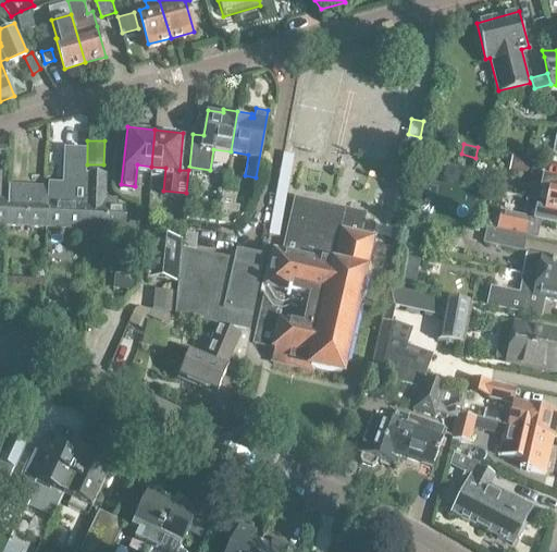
[(535,145),(534,147),(527,146),(525,155),(532,157),(547,159),(549,147),(535,145)]
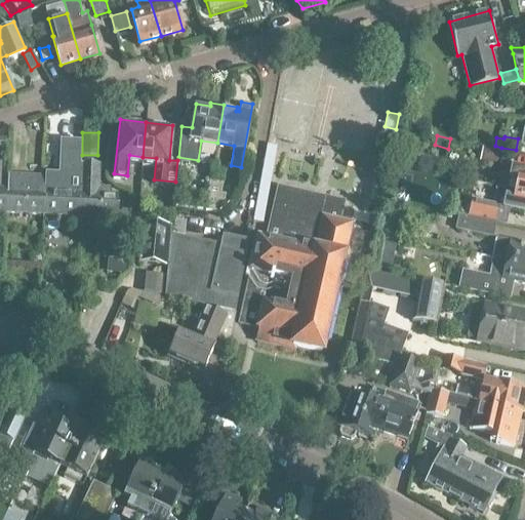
[(253,217),(264,220),(278,144),(267,142),(253,217)]
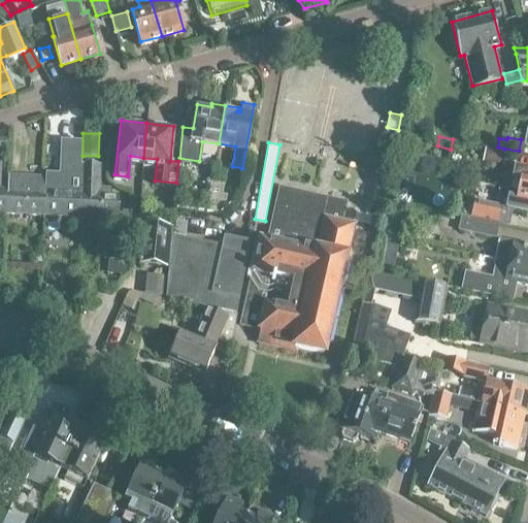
[(506,150),(487,146),(485,158),(504,161),(506,150)]
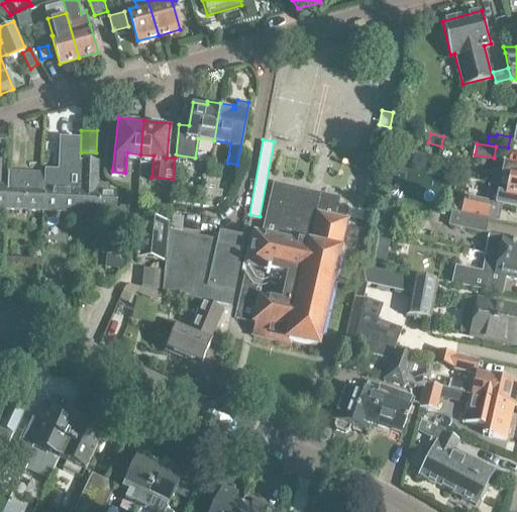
[(114,216),(113,216),(112,233),(108,233),(105,265),(122,267),(126,234),(127,234),(129,204),(120,203),(120,205),(116,204),(117,187),(108,187),(108,180),(98,180),(99,159),(80,159),(80,168),(81,168),(80,209),(115,210),(114,216)]
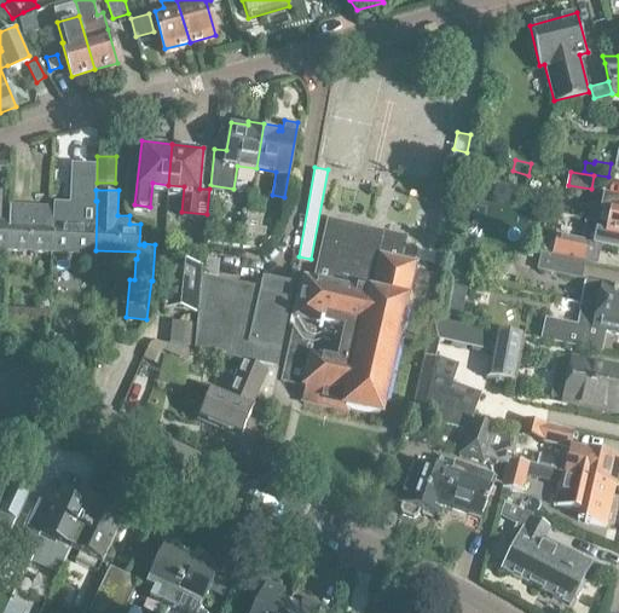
[(601,208),(599,219),(618,223),(618,197),(603,195),(601,208)]
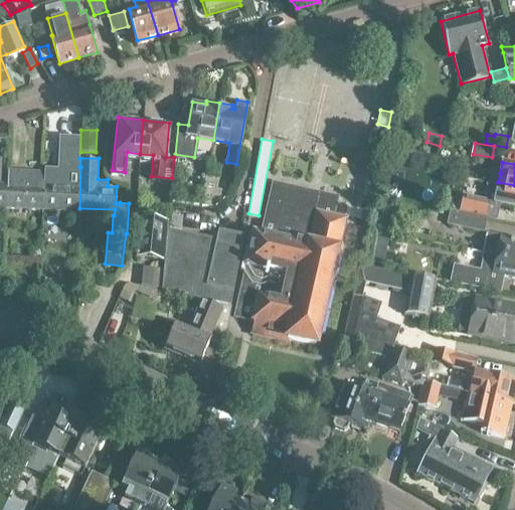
[(6,205),(42,206),(43,184),(44,169),(8,167),(7,181),(6,205)]
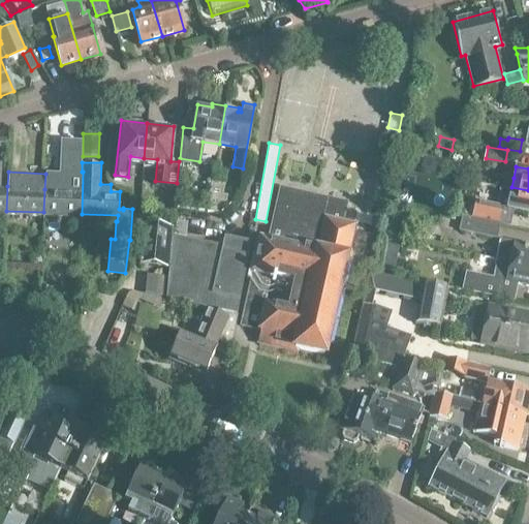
[(79,214),(81,214),(83,172),(82,172),(70,172),(69,190),(44,189),(43,212),(79,214)]
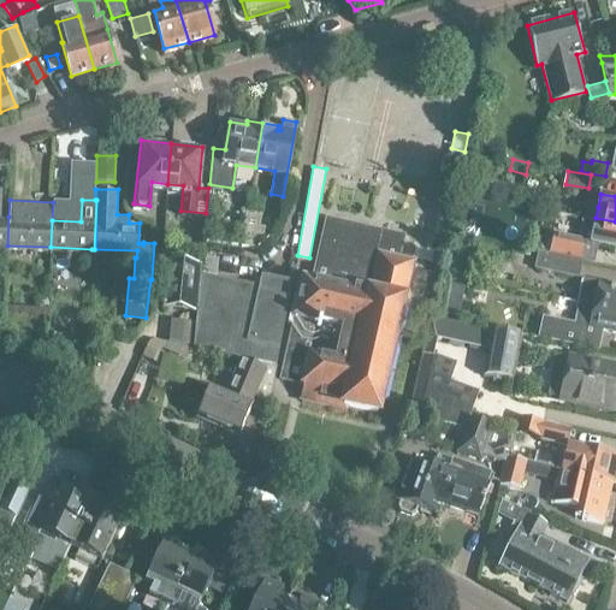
[(246,207),(240,243),(261,247),(265,225),(259,224),(261,209),(246,207)]
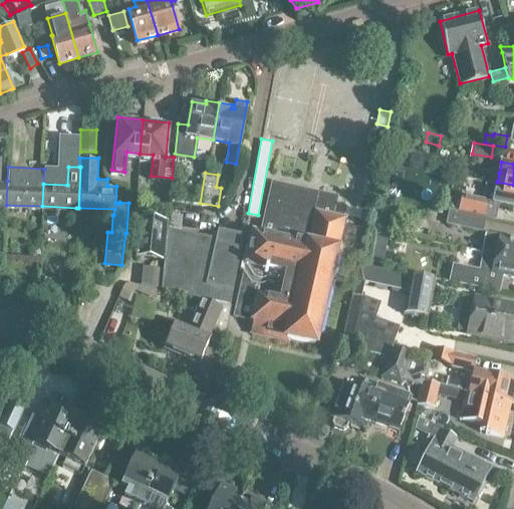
[(480,178),(463,175),(461,184),(478,187),(480,178)]
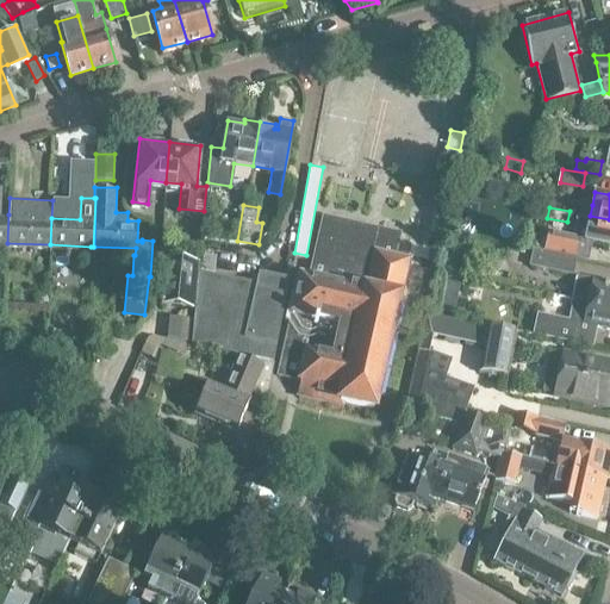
[(278,373),(300,378),(298,390),(342,399),(342,398),(377,405),(410,256),(393,253),(398,229),(358,220),(322,212),(313,254),(309,275),(300,274),(282,354),(278,373)]
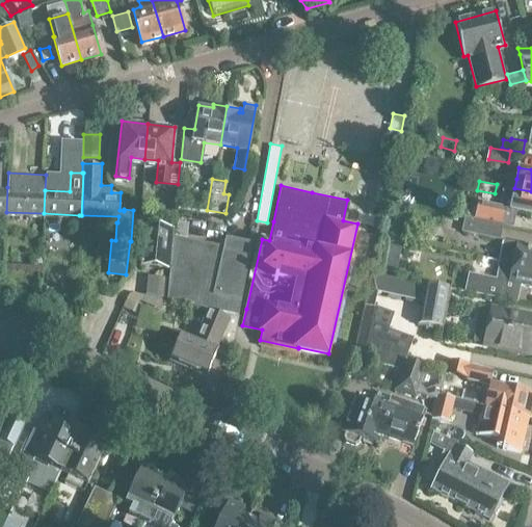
[(510,208),(531,212),(531,191),(514,188),(500,185),(496,206),(477,202),(474,215),(507,222),(510,208)]
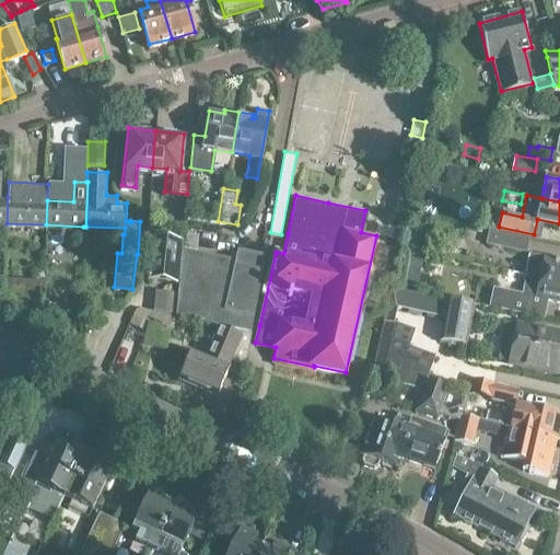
[(394,210),(406,214),(409,201),(396,199),(394,210)]
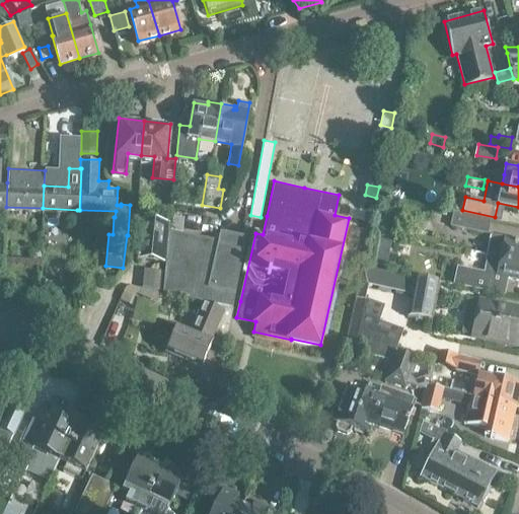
[(162,260),(165,260),(162,291),(202,299),(232,305),(233,306),(235,292),(208,286),(218,239),(181,231),(184,202),(171,201),(169,229),(166,228),(162,260)]
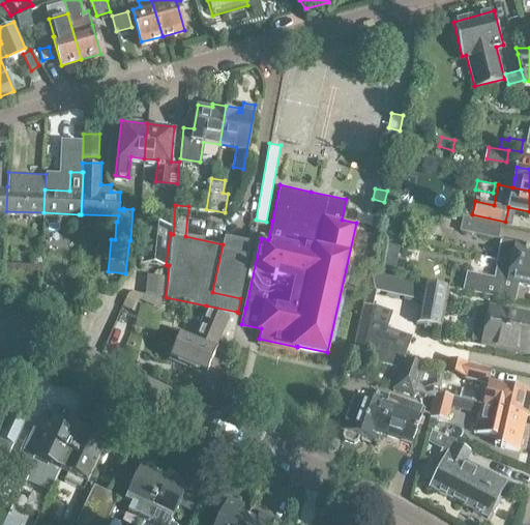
[(498,236),(500,224),(463,215),(460,228),(498,236)]
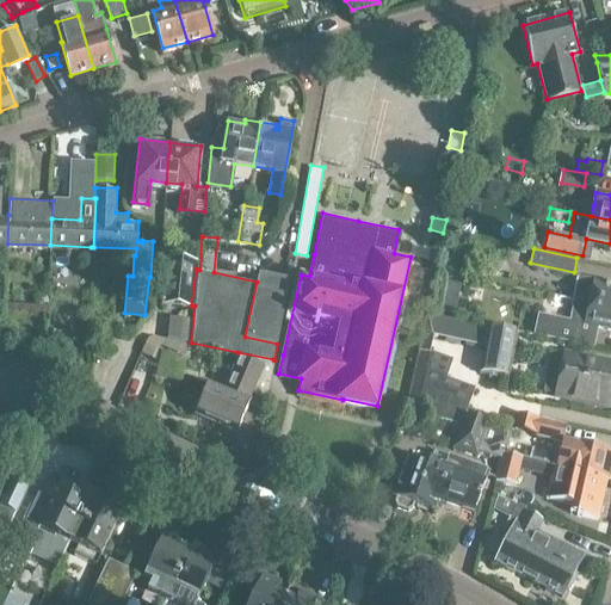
[(196,263),(166,259),(161,302),(191,306),(196,269),(196,263)]
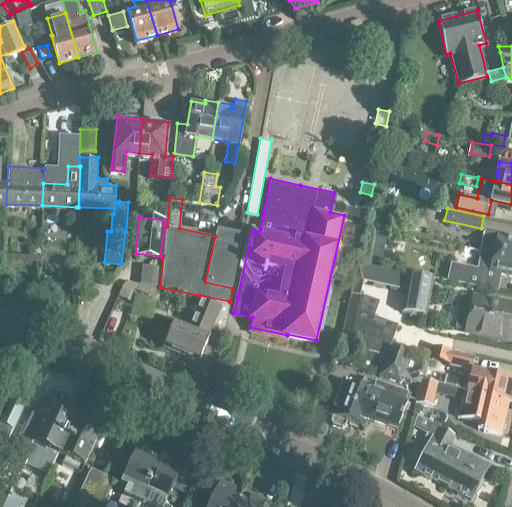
[(242,232),(217,227),(215,236),(205,282),(232,288),(242,232)]
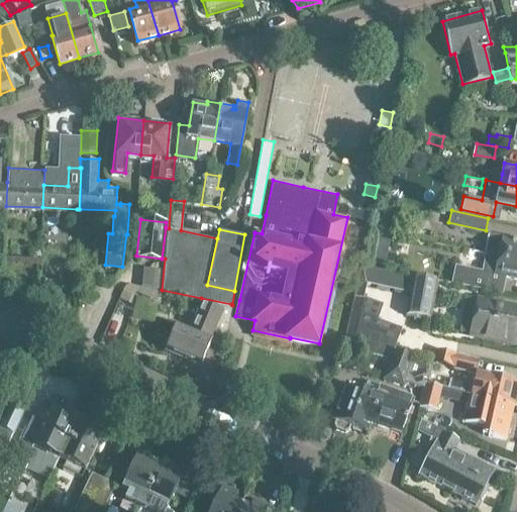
[(384,263),(385,263),(387,250),(391,233),(377,230),(371,260),(384,263)]
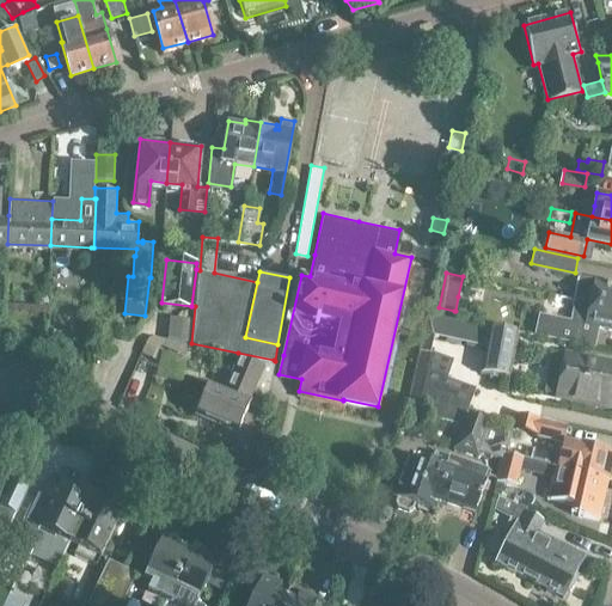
[(611,282),(579,275),(575,297),(611,304),(611,282)]
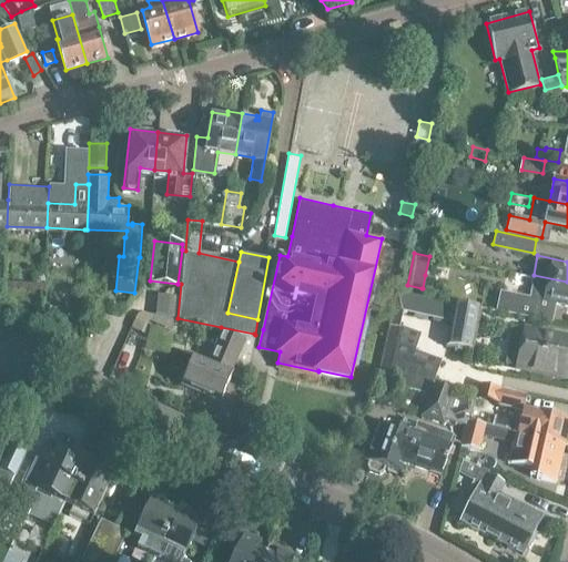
[(33,269),(33,282),(42,281),(42,269),(33,269)]
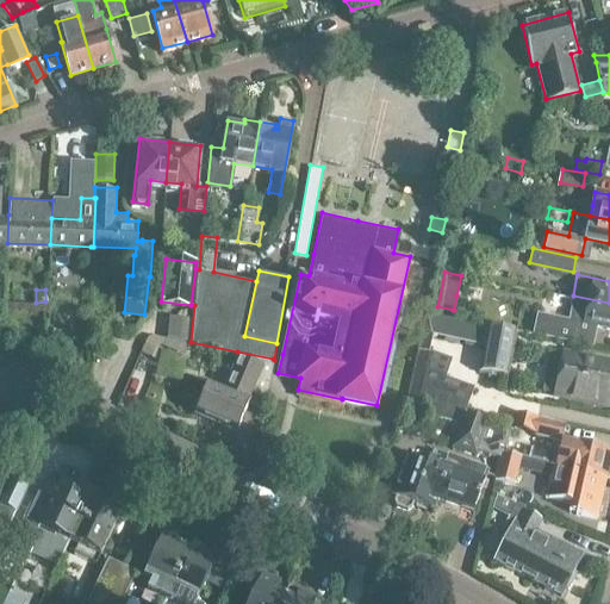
[(609,303),(573,296),(568,317),(537,311),(534,330),(589,342),(592,323),(609,327),(609,303)]
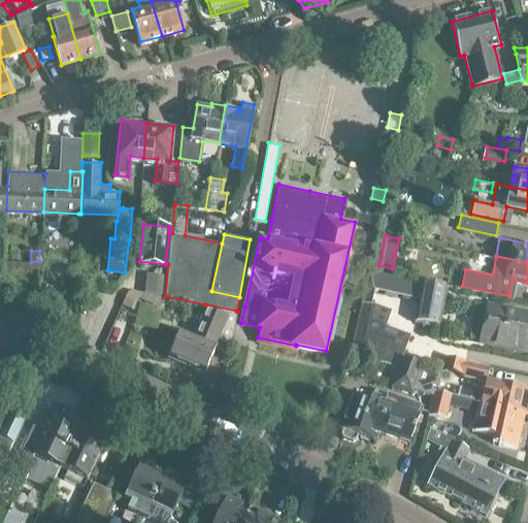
[(398,364),(401,357),(410,333),(386,324),(392,308),(371,301),(374,287),(418,296),(414,320),(438,323),(444,284),(420,280),(369,268),(349,346),(398,364)]
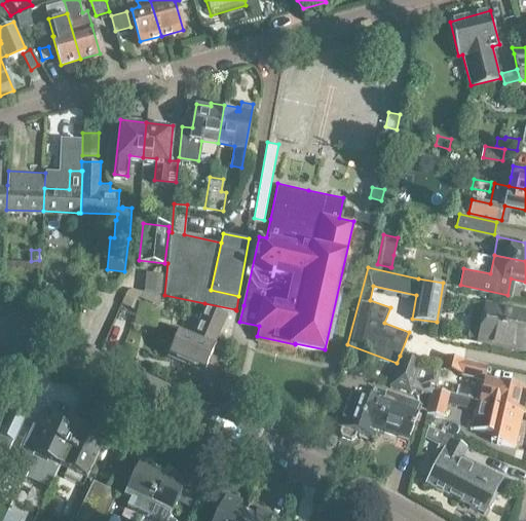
[(164,294),(144,289),(141,289),(138,295),(159,305),(164,294)]
